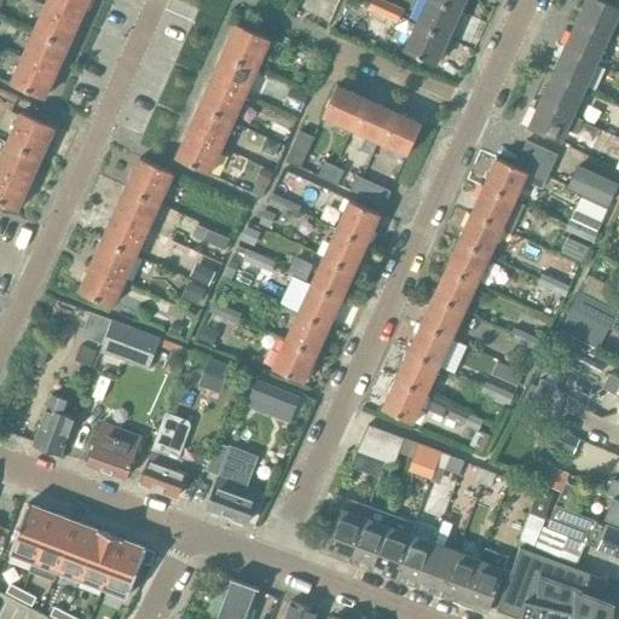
[(380,0),(370,0),(368,9),(382,15),(387,4),(380,0)]
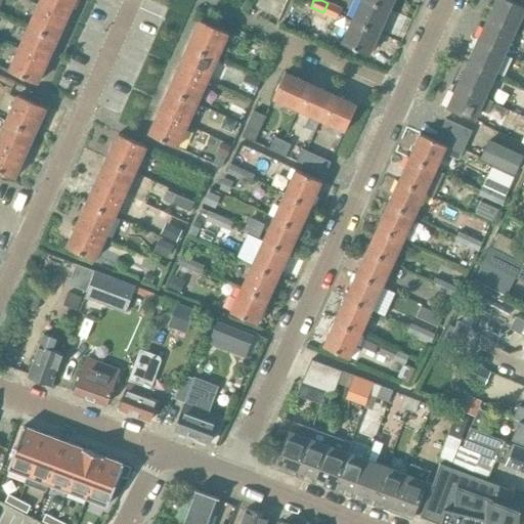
[(378,32),(388,9),(368,0),(360,0),(352,19),(378,32)]
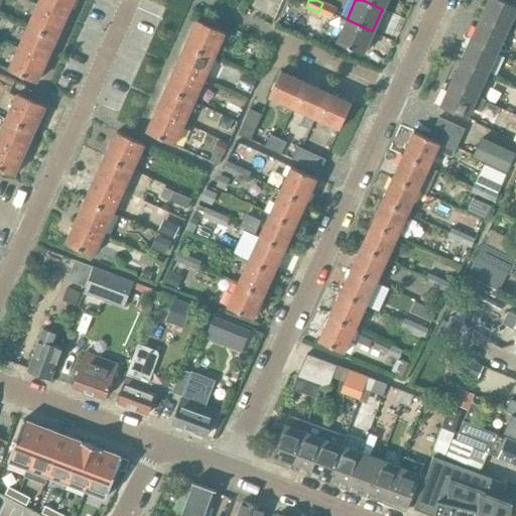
[(363,0),(382,9),(386,0),(363,0)]
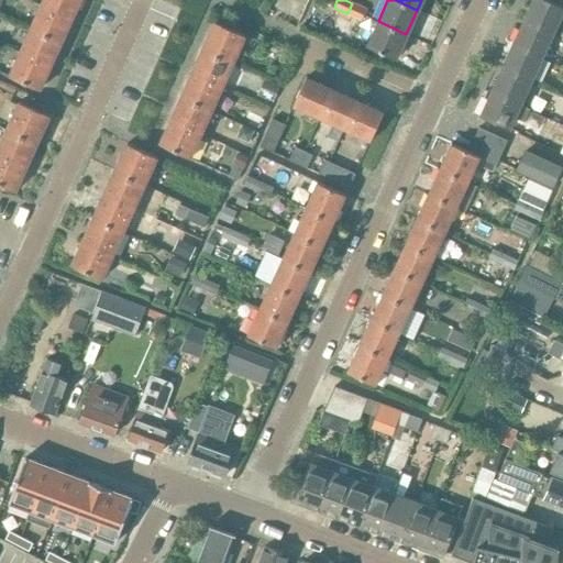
[(532,0),(525,20),(552,32),(562,7),(548,0),(532,0)]
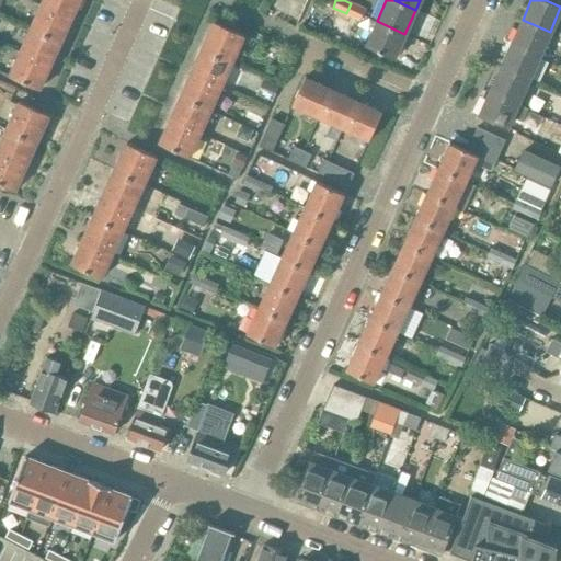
[(359,20),(364,9),(351,3),(346,13),(359,20)]
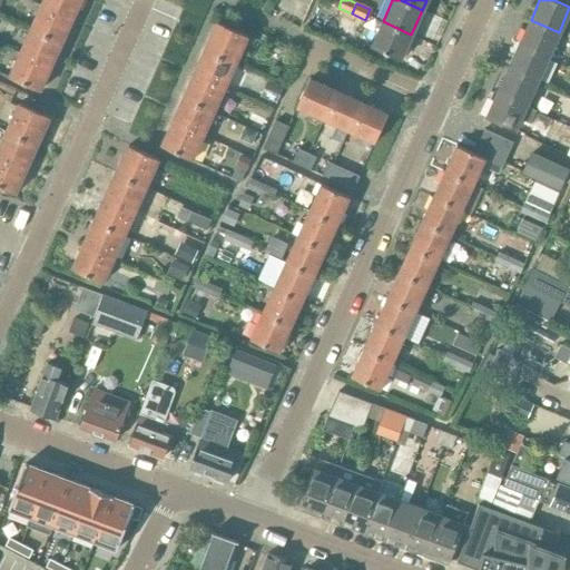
[(531,20),(520,43),(548,57),(559,32),(531,20)]
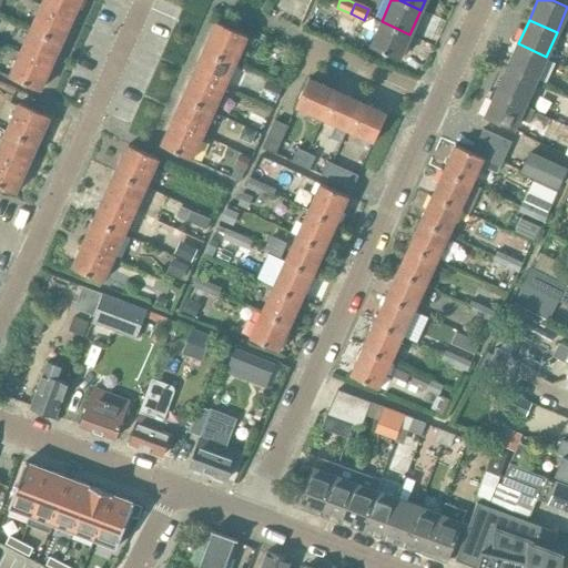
[(409,34),(382,21),(371,47),(398,59),(409,34)]
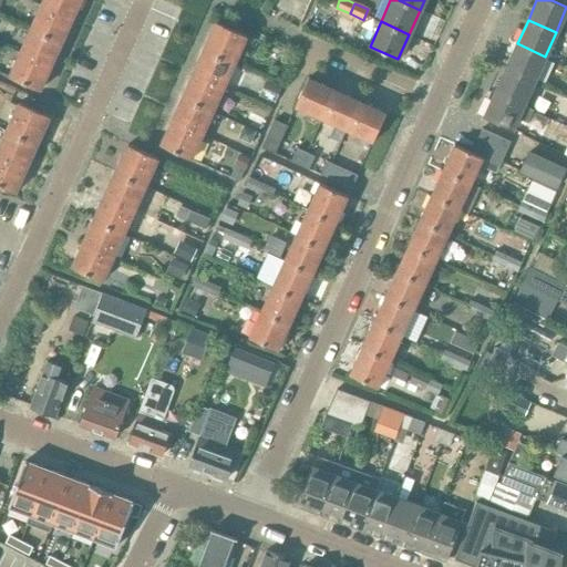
[(517,43),(506,68),(534,81),(545,57),(517,43)]
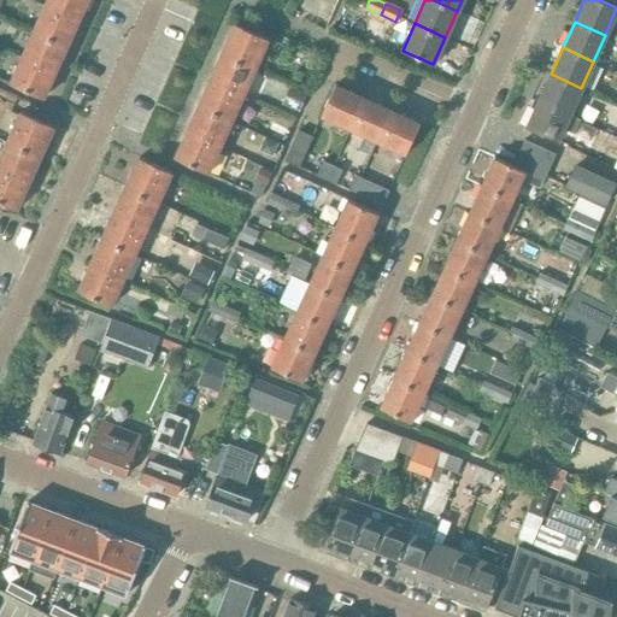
[(551,74),(539,100),(569,113),(581,88),(551,74)]
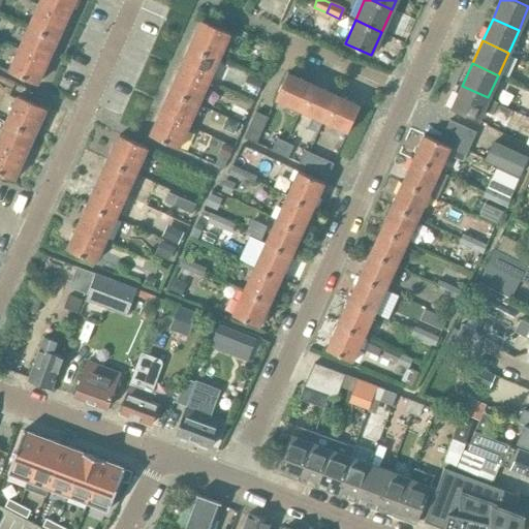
[(311,84),(287,72),(275,99),(300,110),(311,84)]
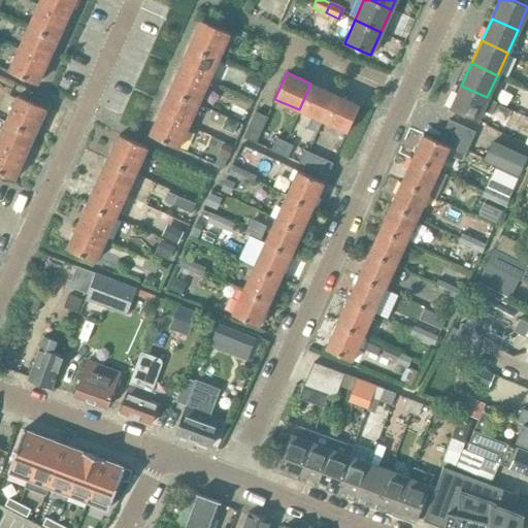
[(299,109),(323,121),(334,94),(310,84),(299,109)]
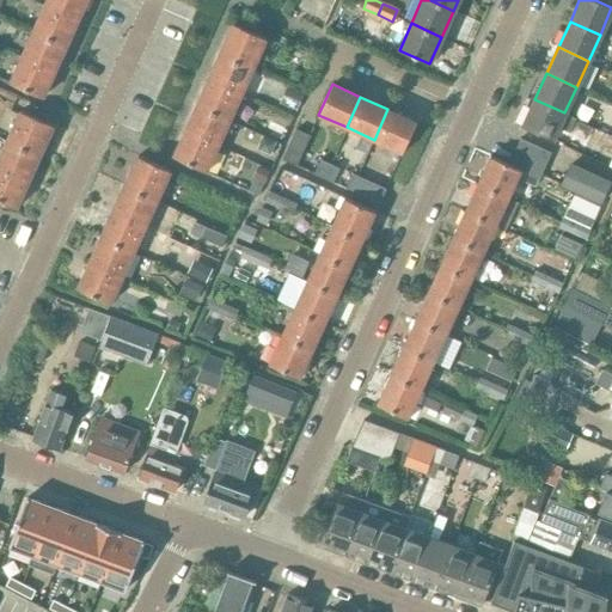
[(522,126),(552,139),(558,127),(569,133),(576,118),(564,112),(534,99),(522,126)]
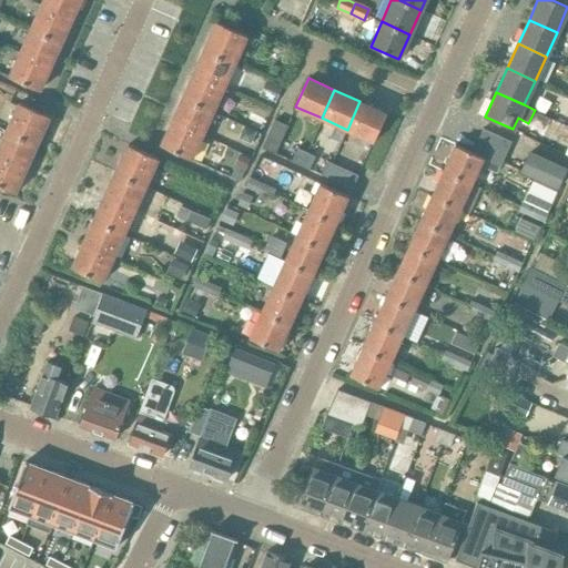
[(386,113),(359,101),(347,130),(373,141),(386,113)]
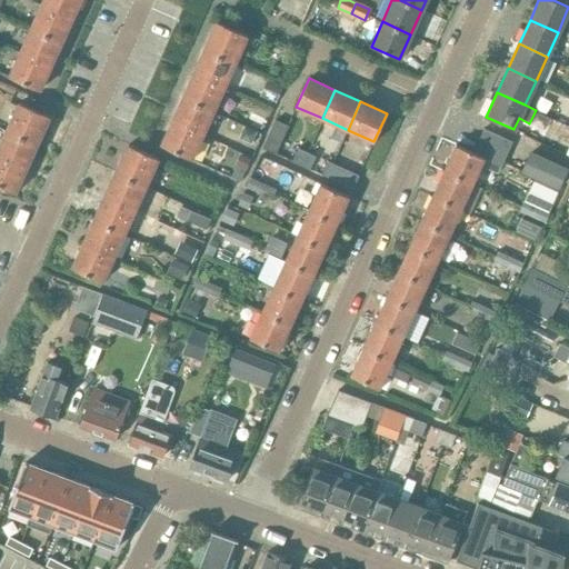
[(291,160),(298,147),(281,139),(288,126),(275,119),(262,147),(291,160)]
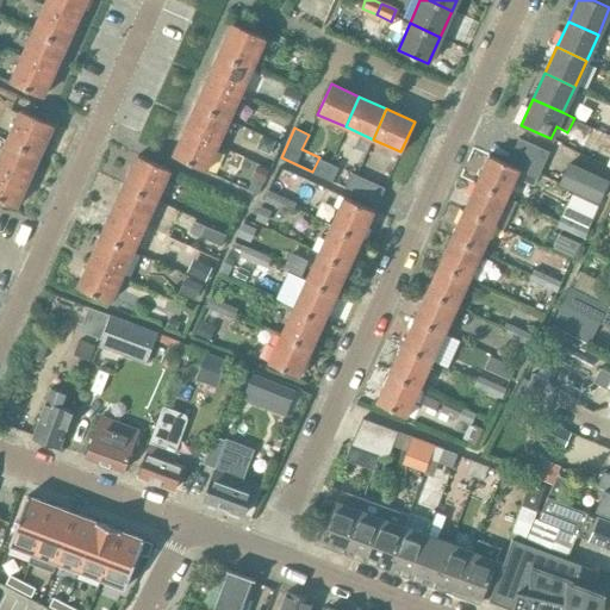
[(517,137),(511,151),(542,165),(548,150),(517,137)]
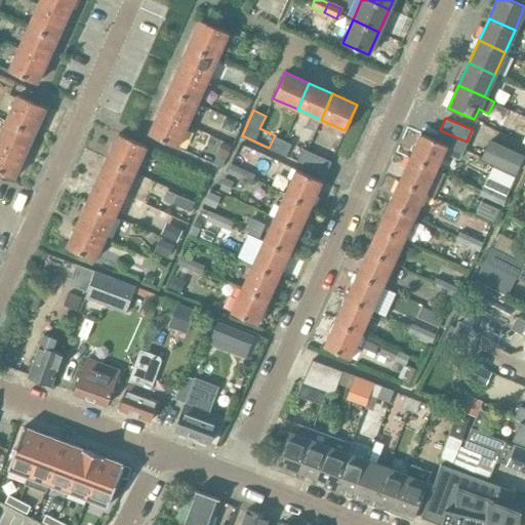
[(440,130),(436,140),(446,145),(446,146),(461,153),(467,142),(440,130)]
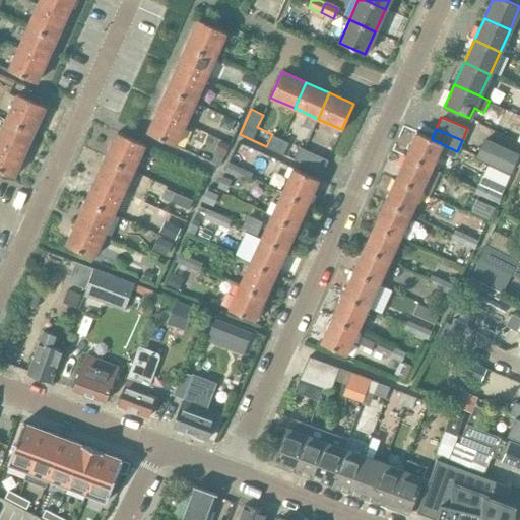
[(416,132),(405,155),(432,168),(442,144),(442,143),(432,139),(416,132)]
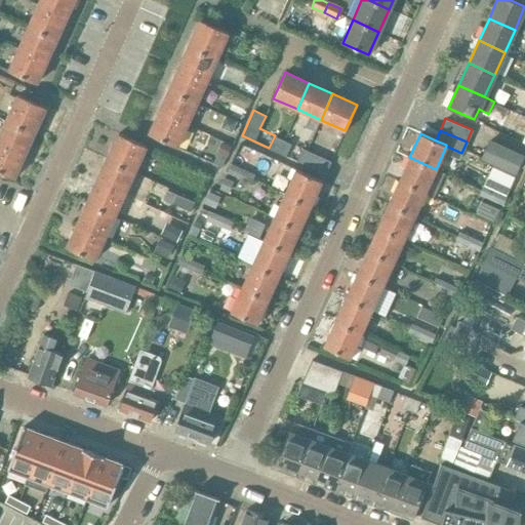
[(275,135),(269,148),(285,155),(290,143),(275,135)]
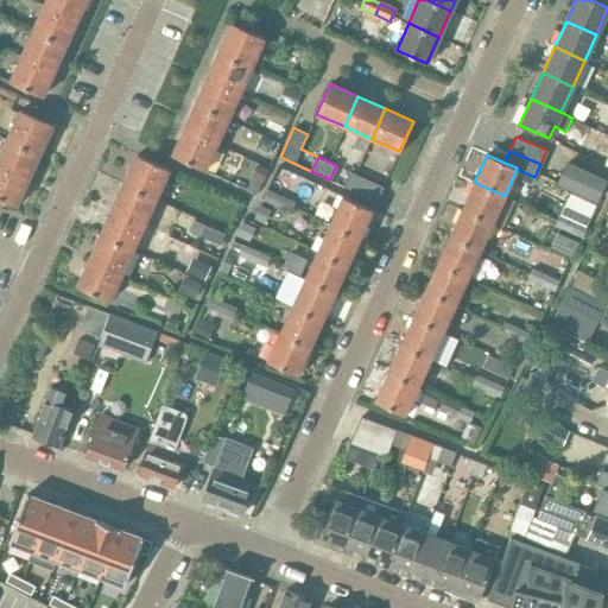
[(606,179),(567,162),(558,183),(596,200),(606,179)]
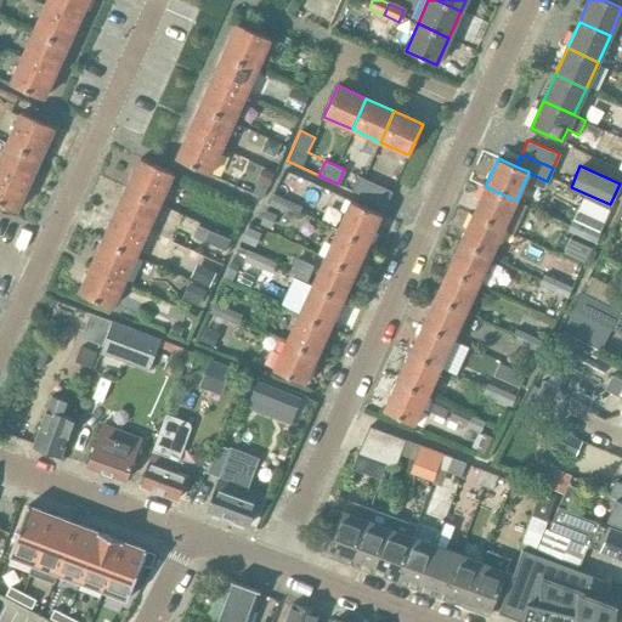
[(284,171),(270,203),(298,216),(301,207),(290,202),(301,179),(284,171)]
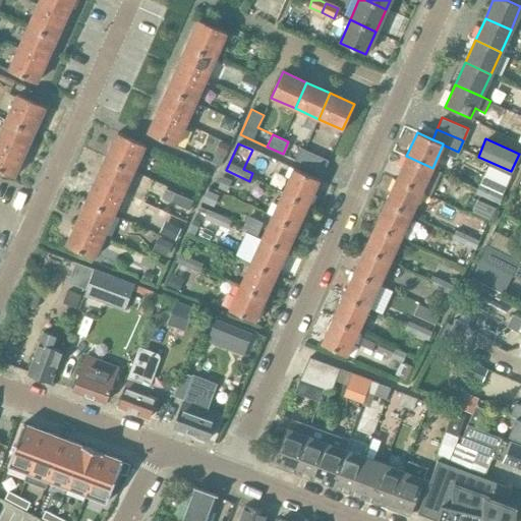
[(323,173),(329,160),(299,148),(294,160),(323,173)]
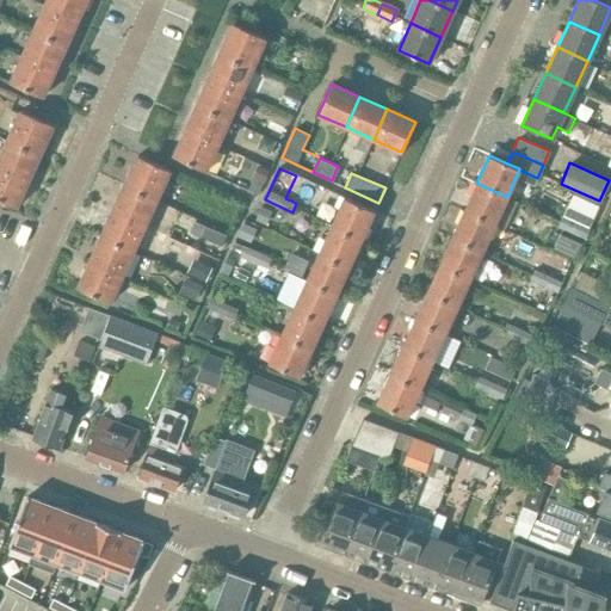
[(476,183),(464,211),(494,224),(507,197),(476,183)]
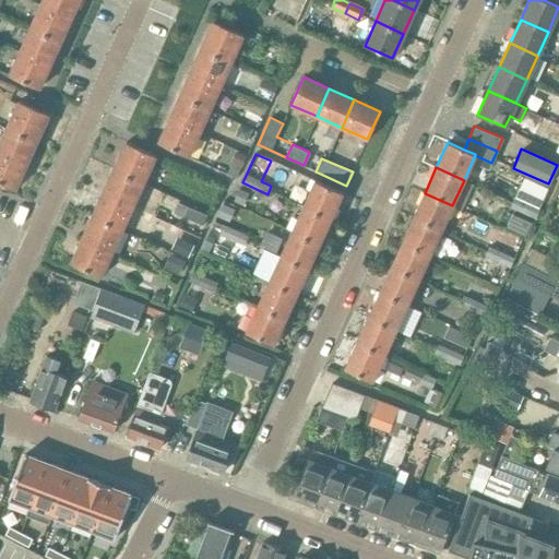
[(314,180),(304,206),(331,218),(343,193),(314,180)]
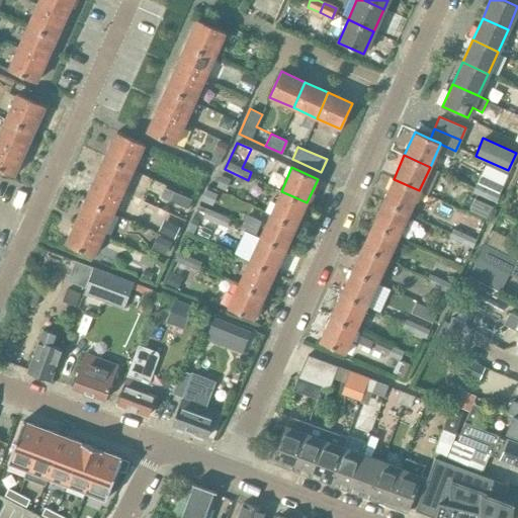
[(230,178),(226,176),(223,175),(217,189),(218,190),(224,193),(230,178)]
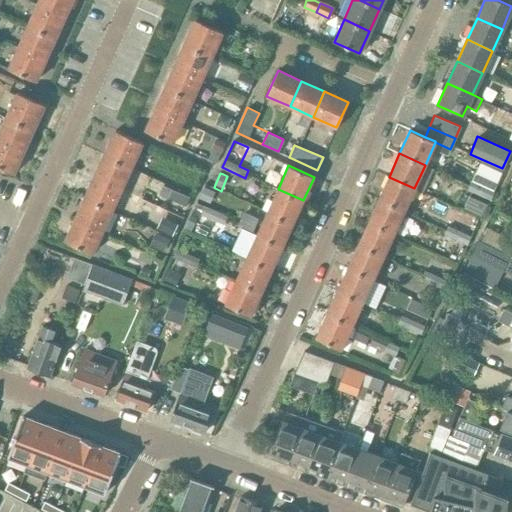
[(404,211),(414,188),(389,177),(378,200),(404,211)]
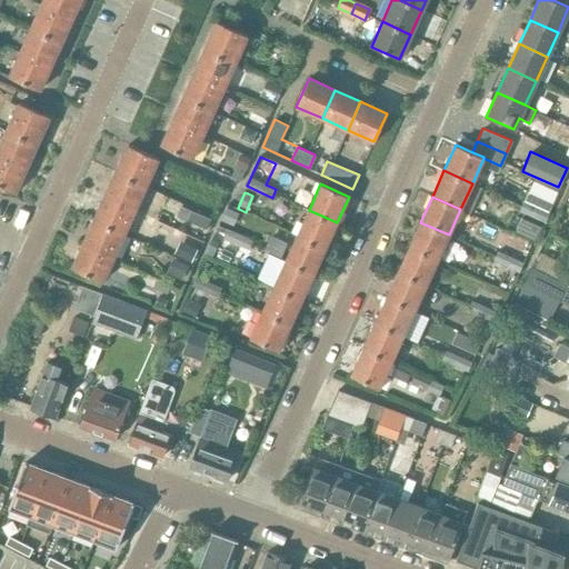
[(523,200),(519,210),(531,216),(536,207),(523,200)]
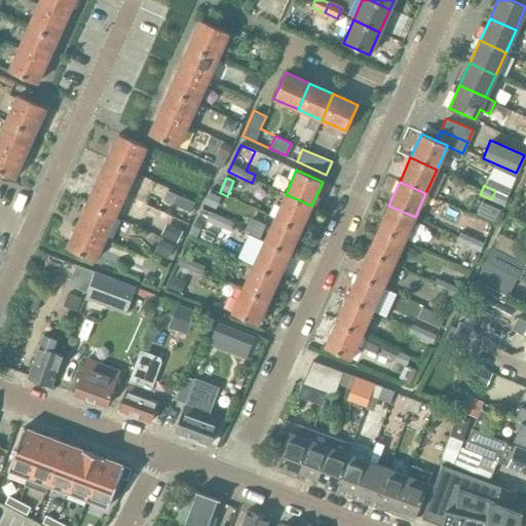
[(503,204),(508,196),(495,191),(491,199),(503,204)]
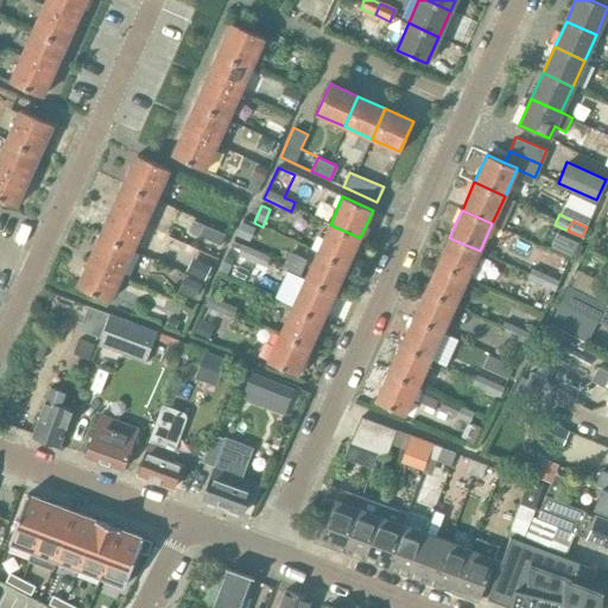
[(242,222),(235,235),(249,241),(255,228),(242,222)]
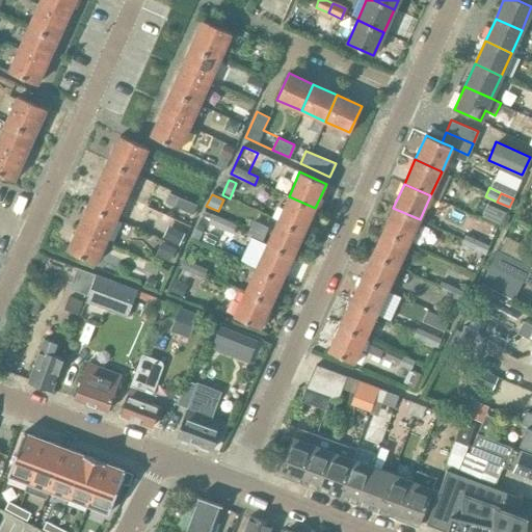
[(304,232),(315,208),(289,196),(277,220),(304,232)]
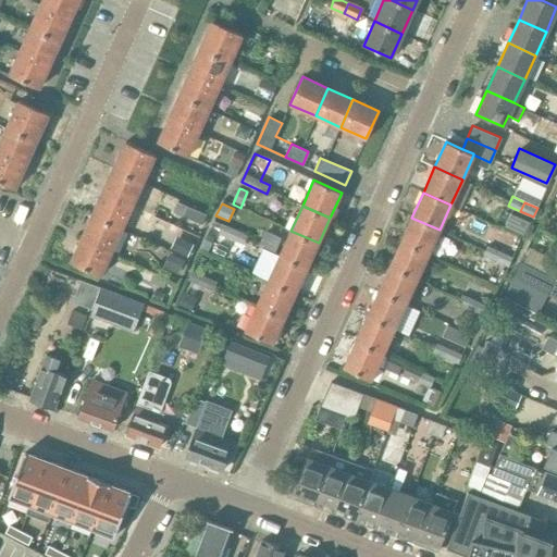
[(531,223),(510,214),(504,230),(524,238),(531,223)]
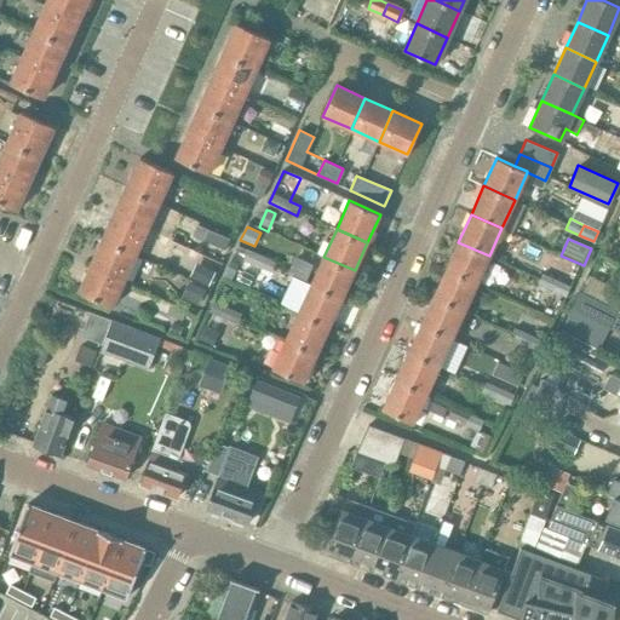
[(477,283),(489,256),(458,242),(446,269),(477,283)]
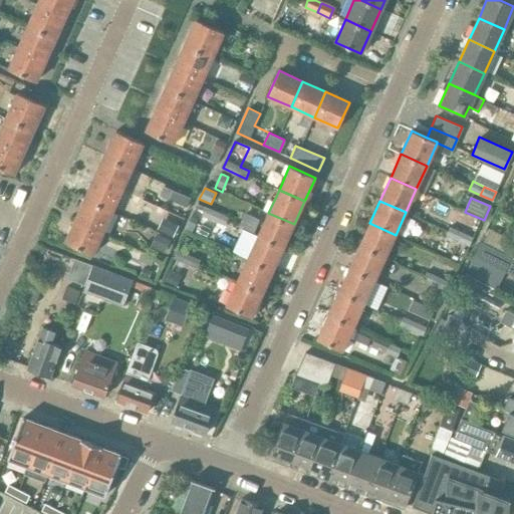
[(203,212),(202,215),(213,220),(217,212),(208,207),(206,207),(203,212)]
